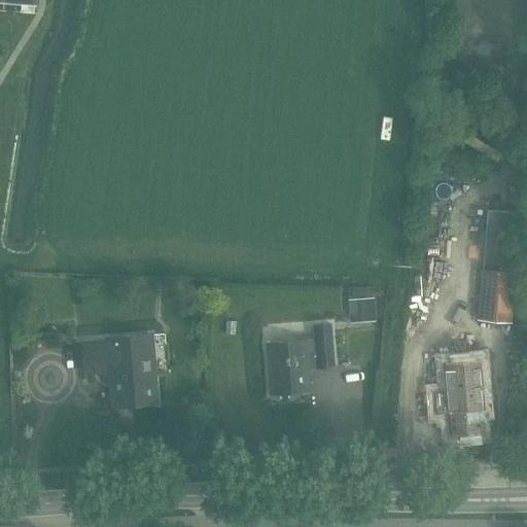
[(478,320),(511,323),(513,307),(516,273),(483,271),(478,320)]
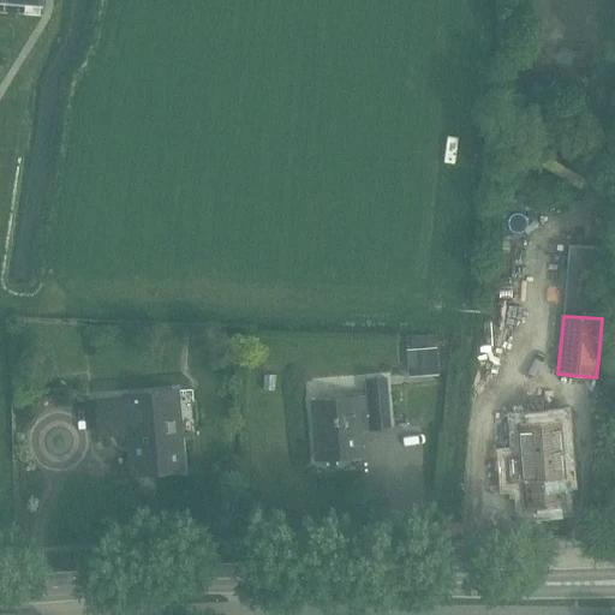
[(436,347),(407,350),(408,376),(437,374),(436,347)]
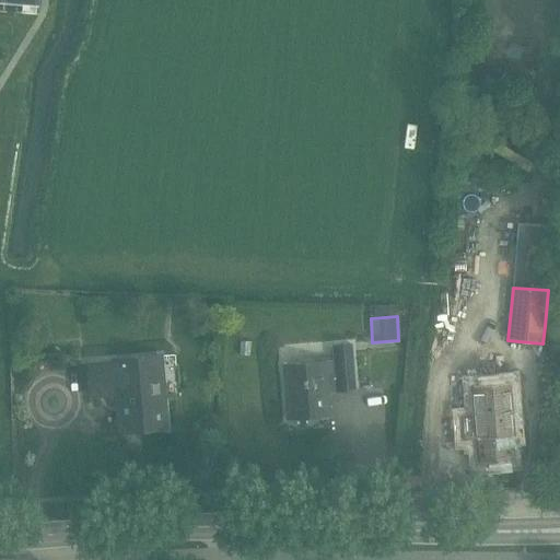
[(281,365),(286,419),(294,419),(294,412),(306,412),(306,418),(329,416),(327,392),(336,391),(336,393),(353,391),(350,345),(331,347),(334,364),(325,364),(324,362),(281,365)]
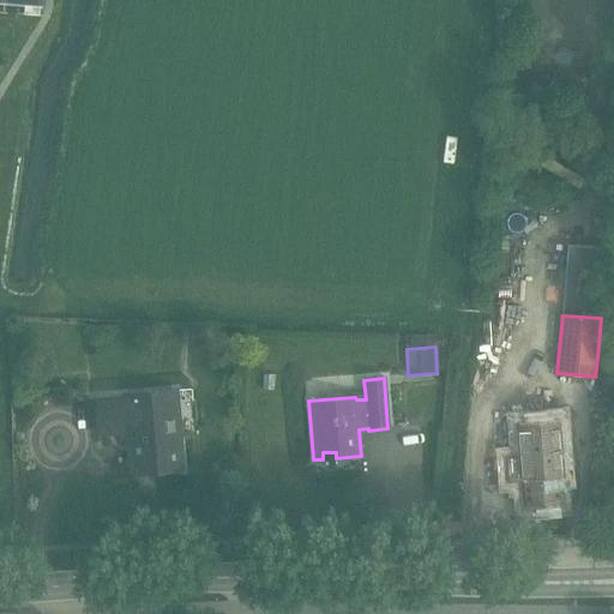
[(157,471),(182,469),(176,390),(125,395),(126,399),(96,402),(98,433),(107,433),(128,431),(130,451),(132,474),(139,473),(138,467),(157,464),(157,471)]
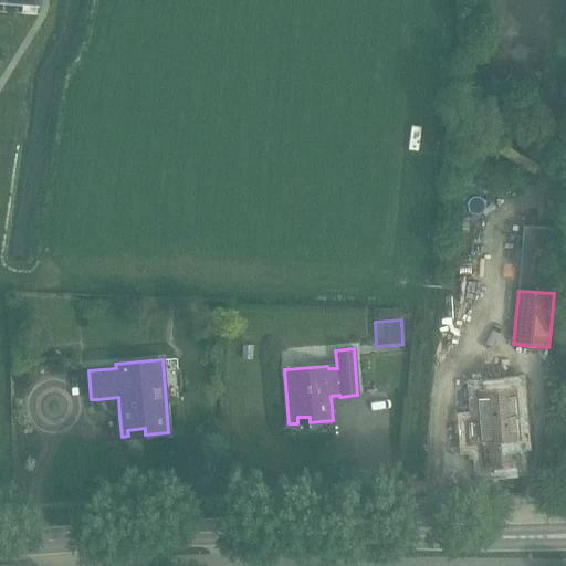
[(479,417),(468,417),(470,435),(481,433),(483,467),(519,463),(516,439),(519,439),(514,383),(477,385),(479,417)]
